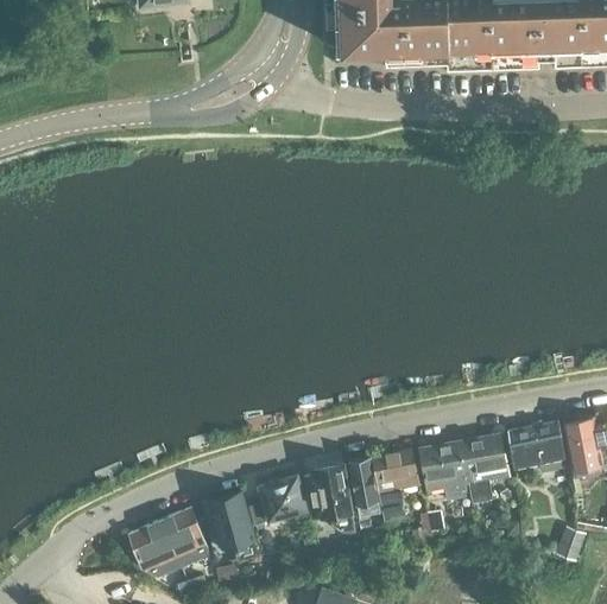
[(606,0),(532,0),(533,1),(492,2),(491,0),(399,0),(399,2),(385,4),(385,0),(334,0),(336,51),(384,50),(385,70),(446,69),(446,75),(538,71),(537,51),(552,51),(554,71),(606,69),(606,0)]
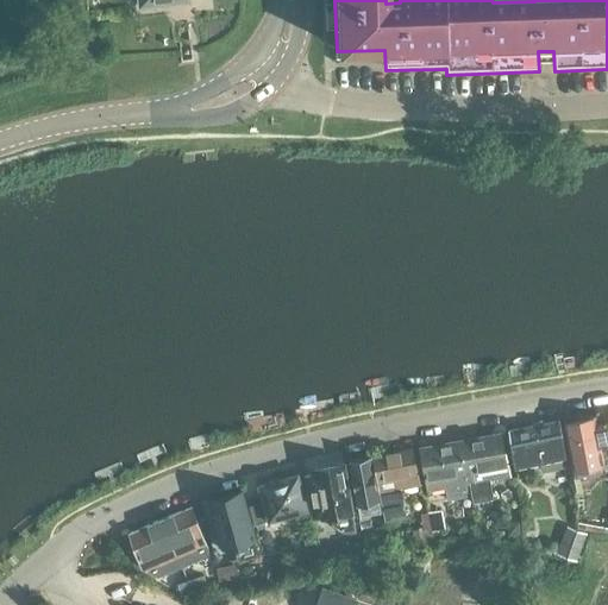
[(576,422),(563,424),(570,462),(571,471),(574,481),(603,476),(602,467),(607,466),(607,424),(594,428),(593,420),(588,421),(584,418),(578,420),(576,422)]
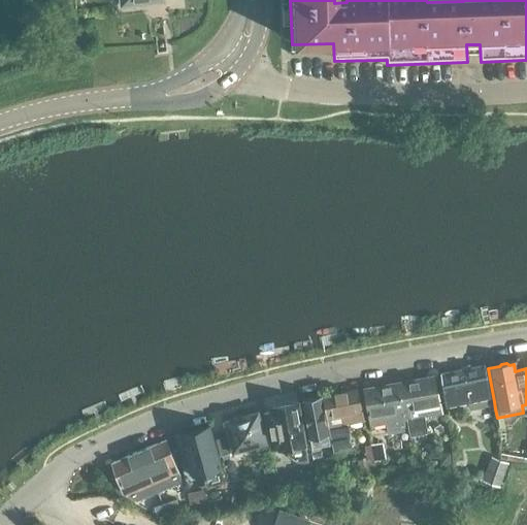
[(483,368),(439,376),(446,406),(466,402),(467,412),(488,407),(487,398),(488,398),(483,368)]
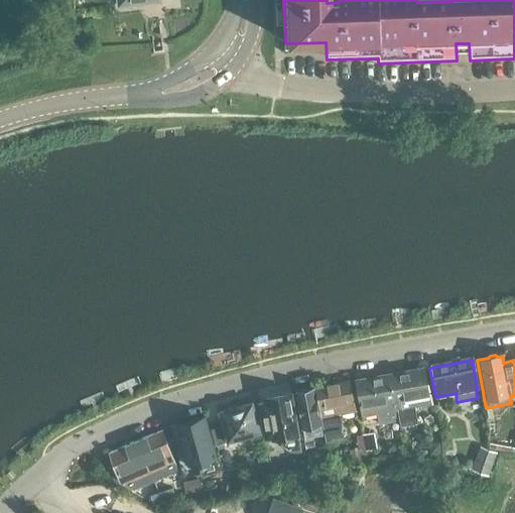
[(417,426),(414,409),(429,406),(422,370),(389,376),(397,423),(398,430),(417,426)]
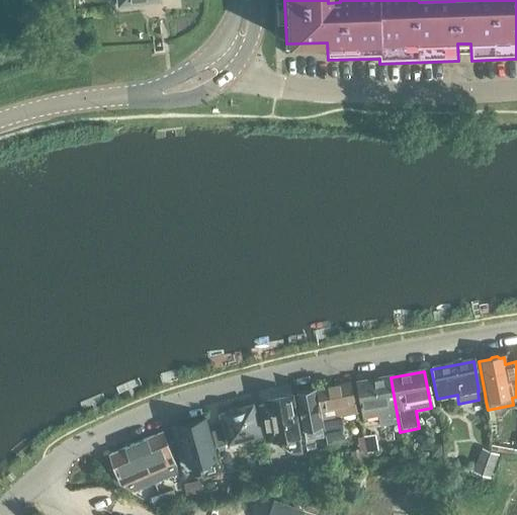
[(391,377),(356,383),(362,420),(377,417),(379,429),(399,425),(391,377)]
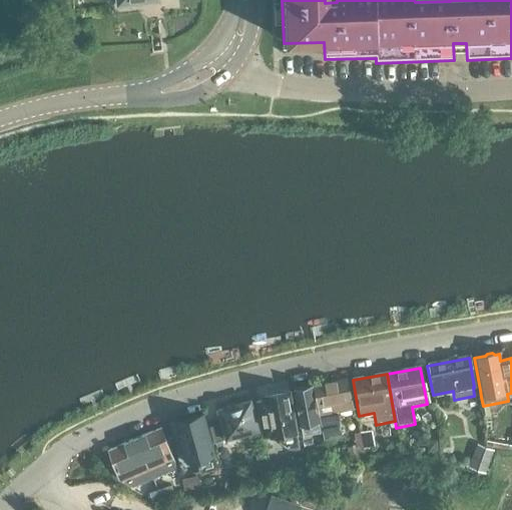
[(339,439),(335,415),(352,412),(346,381),(313,387),(323,442),(339,439)]
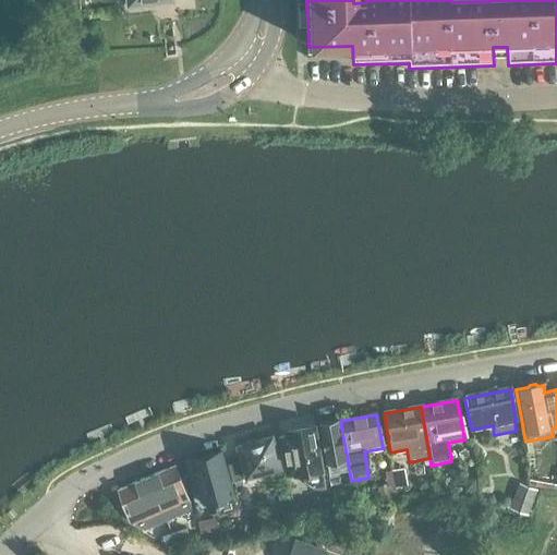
[(338,422),(318,425),(327,477),(347,473),(338,422)]
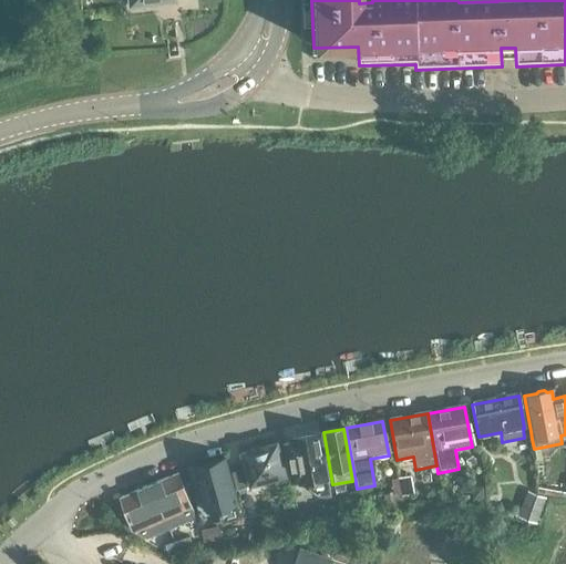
[(290,444),(284,445),(285,449),(289,474),(290,482),(291,484),(298,483),(306,482),(306,483),(306,485),(307,486),(308,489),(309,490),(310,491),(311,493),(312,494),(315,495),(316,496),(317,496),(319,498),(321,499),(322,499),(325,499),(327,499),(328,499),(330,499),(326,475),(323,462),(318,436),(295,440),(290,440),(291,444),(290,444)]
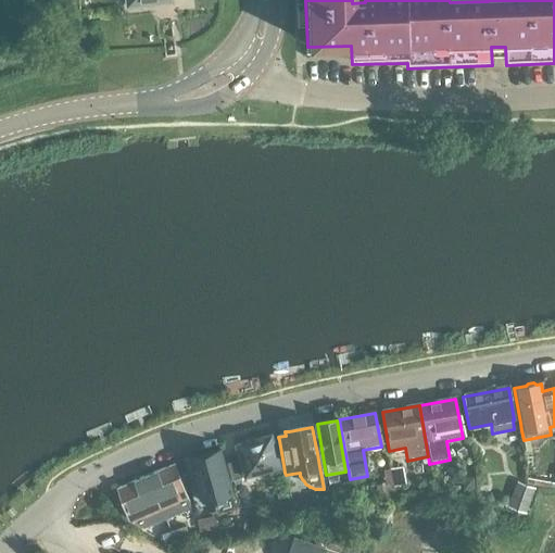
[(226,465),(230,482),(280,468),(270,436),(235,445),(239,462),(226,465)]
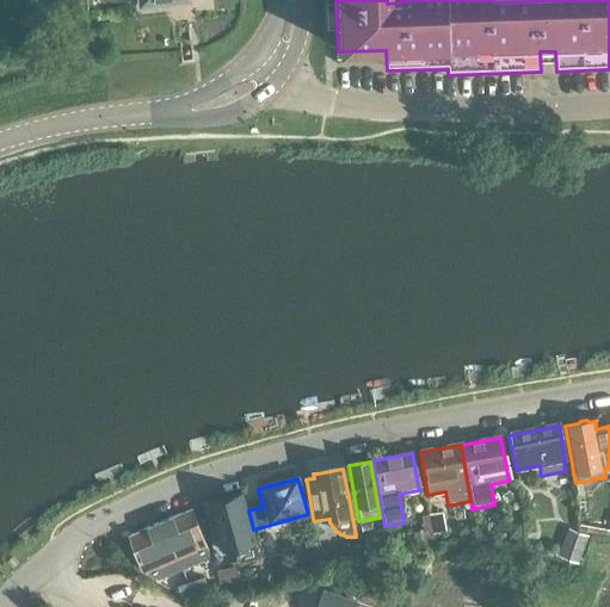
[(240,551),(257,546),(242,494),(240,494),(241,496),(208,506),(222,555),(223,553),(222,551),(233,549),(239,546),(240,551)]
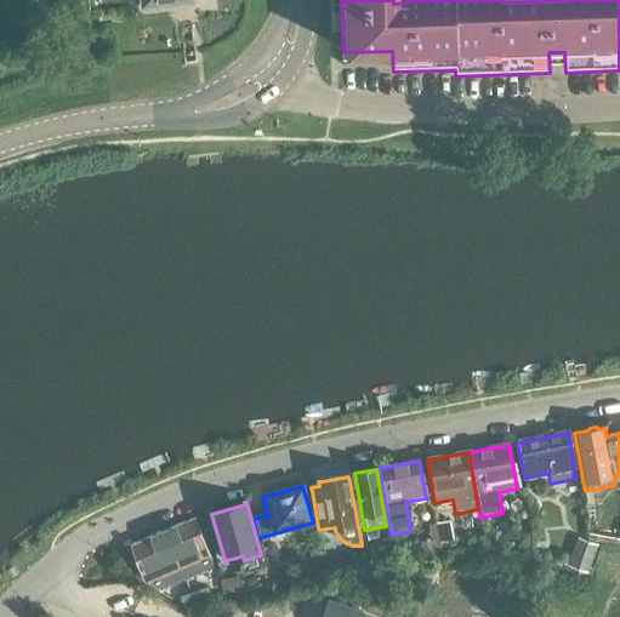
[(141,576),(164,588),(211,566),(192,521),(129,547),(141,576)]
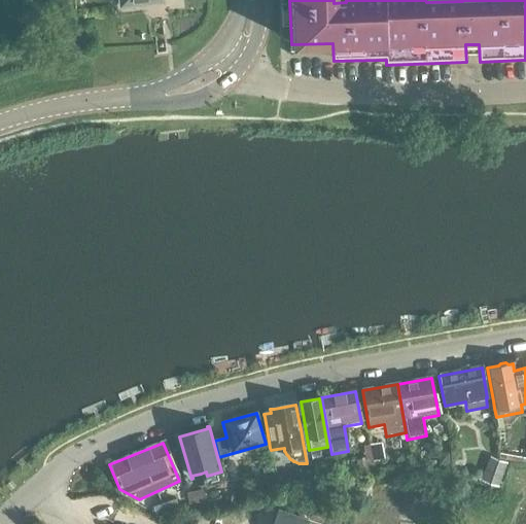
[(489,459),(480,484),(496,490),(505,466),(489,459)]
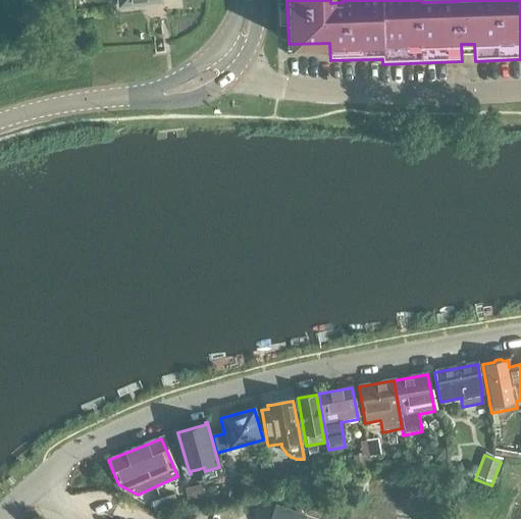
[(276,508),(271,518),(304,518),(276,508)]
